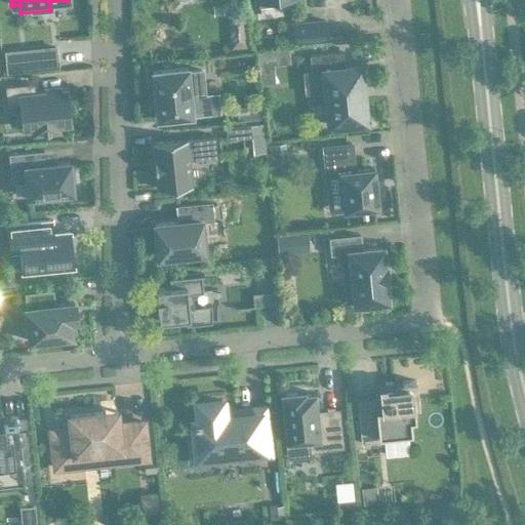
[(224,6),(212,6),(212,16),(224,16),(224,6)]
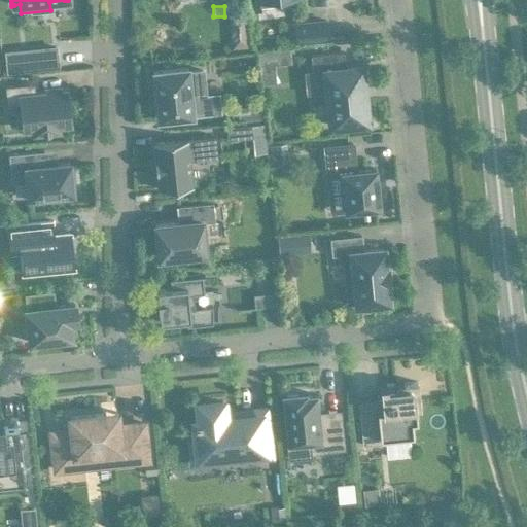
[(294,22),(297,44),(331,40),(329,19),(294,22)]
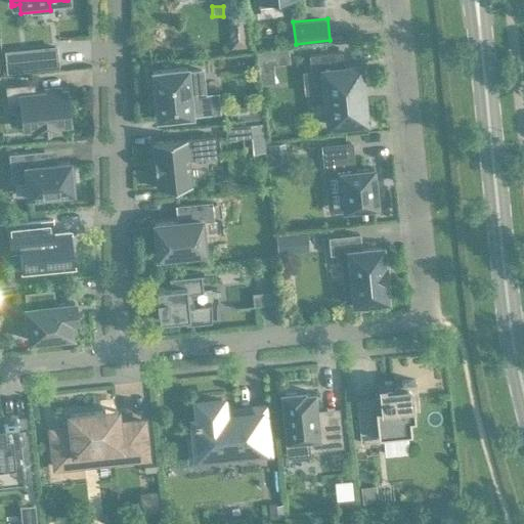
[(245,29),(227,31),(229,49),(246,47),(245,29)]
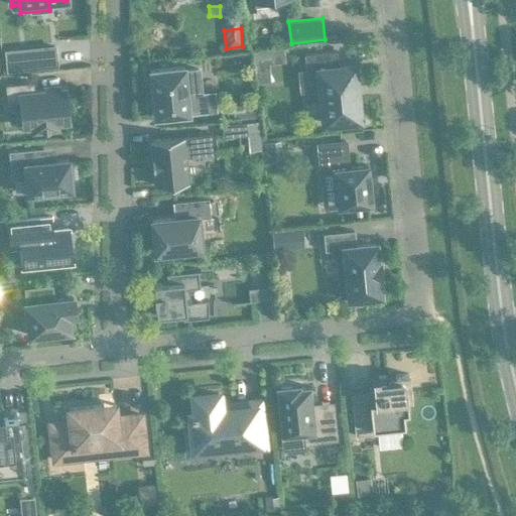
[(54,45),(28,48),(30,70),(56,67),(54,45)]
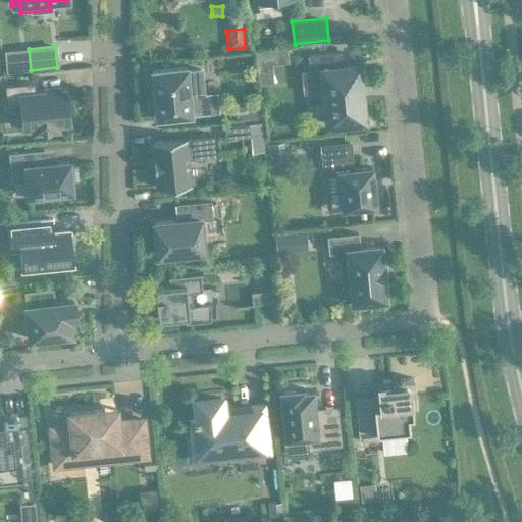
[(286,49),(255,52),(256,66),(271,65),(289,63),(286,49)]
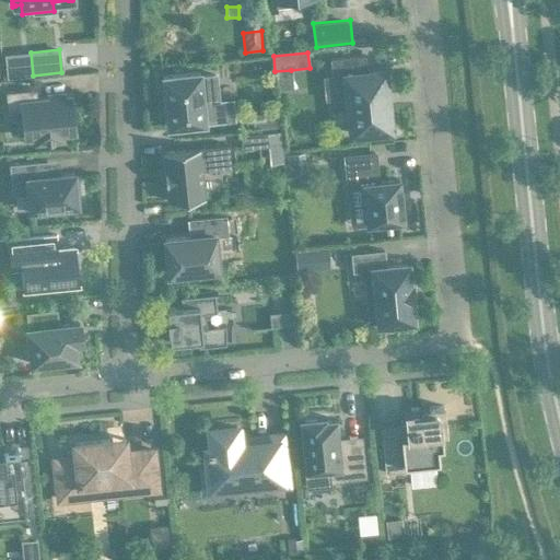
[(389,107),(387,107),(385,94),(388,94),(387,80),(384,81),(383,72),(365,73),(364,56),(329,60),(331,79),(343,78),(350,135),(389,130),(388,121),(391,121),(389,107)]
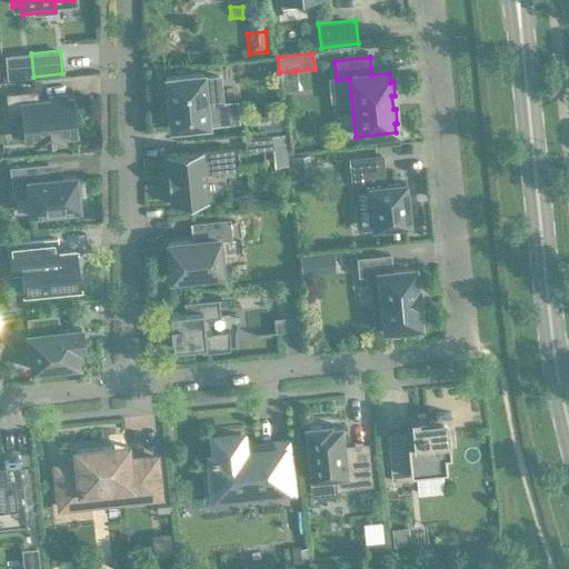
[(218,78),(202,79),(202,75),(165,79),(169,130),(207,126),(207,121),(218,120),(217,105),(221,105),(218,78)]
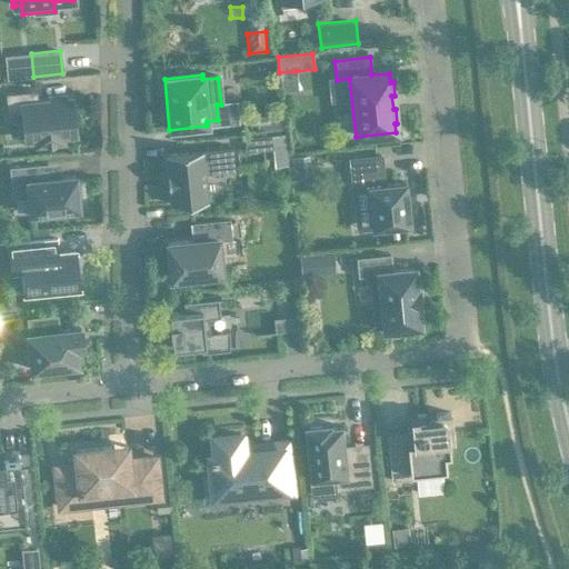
[(7,116),(21,113),(23,140),(36,139),(36,145),(62,142),(61,137),(75,135),(71,100),(37,103),(36,91),(5,95),(7,116)]
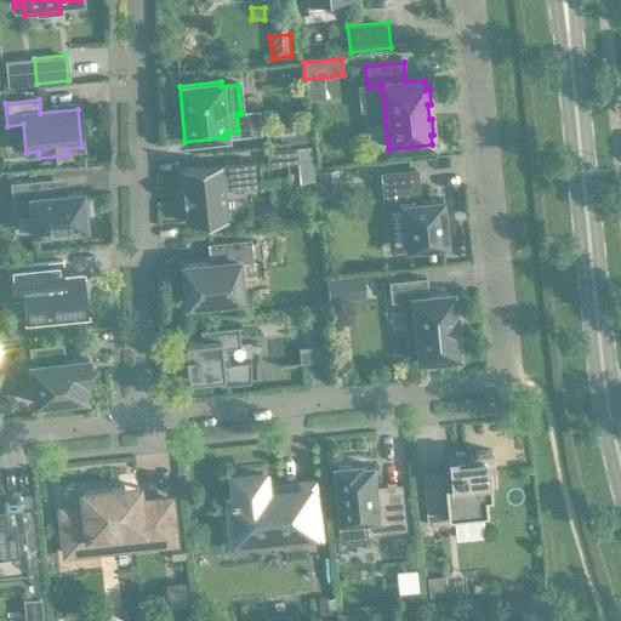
[(278,126),(280,141),(309,137),(307,124),(278,126)]
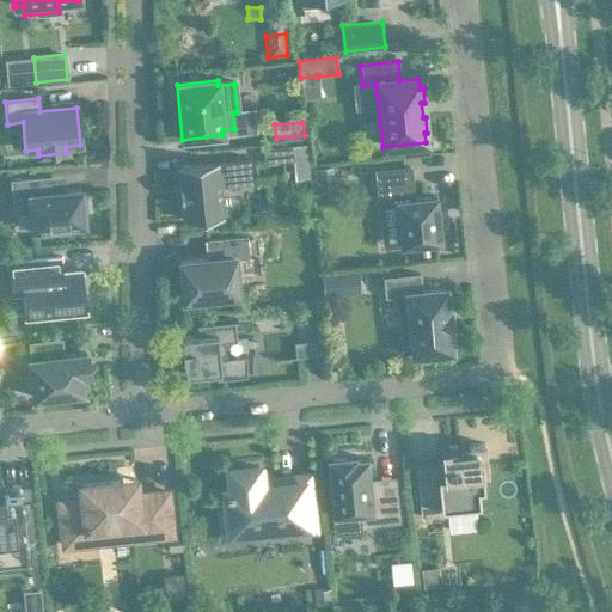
[(305,145),(291,146),(292,160),(293,165),(307,163),(305,145)]
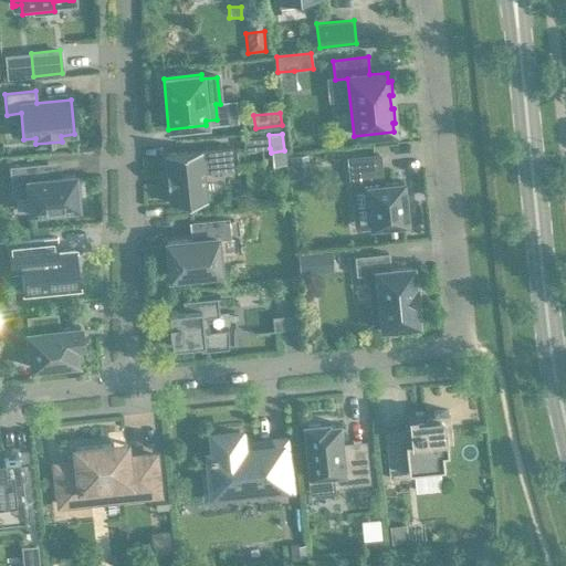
[(269,135),(242,138),(244,152),(270,148),(269,135)]
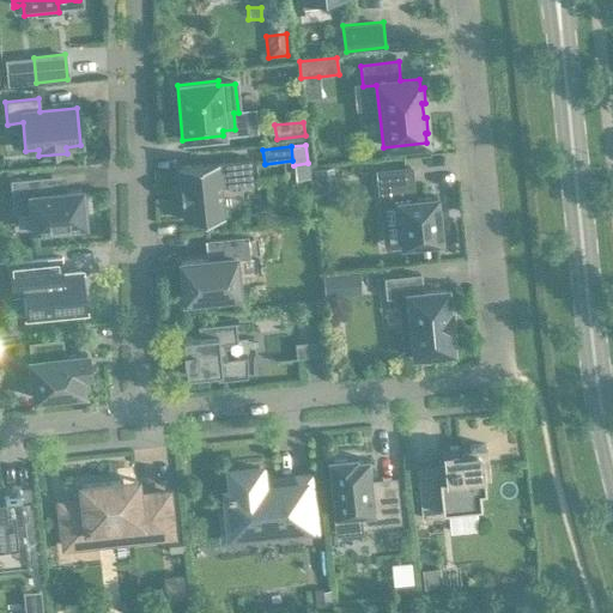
[(252,184),(249,159),(178,168),(180,188),(178,188),(180,202),(182,201),(183,222),(222,218),(219,188),(252,184)]
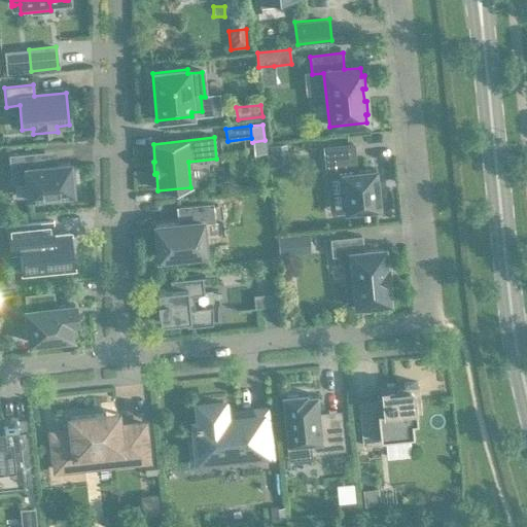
[(285,143),(268,145),(270,171),(287,169),(285,143)]
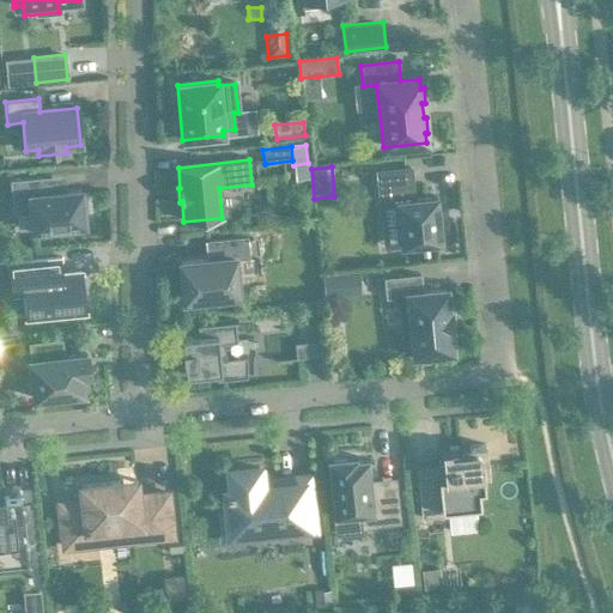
[(410,169),(376,173),(380,205),(396,204),(400,246),(439,242),(436,198),(412,200),(410,169)]
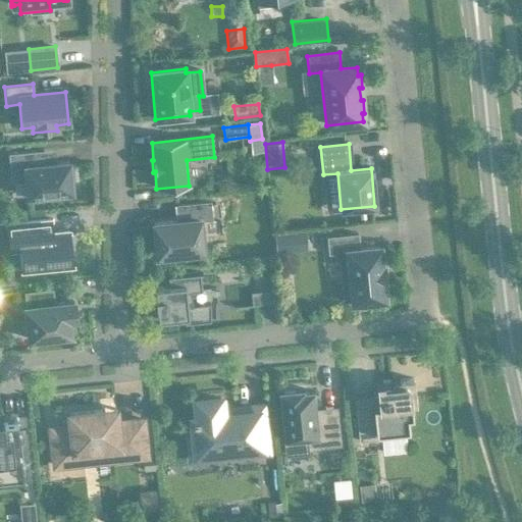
[(68,166),(68,162),(36,166),(35,152),(8,155),(10,183),(25,181),(27,197),(70,192),(69,181),(73,181),(72,166),(68,166)]
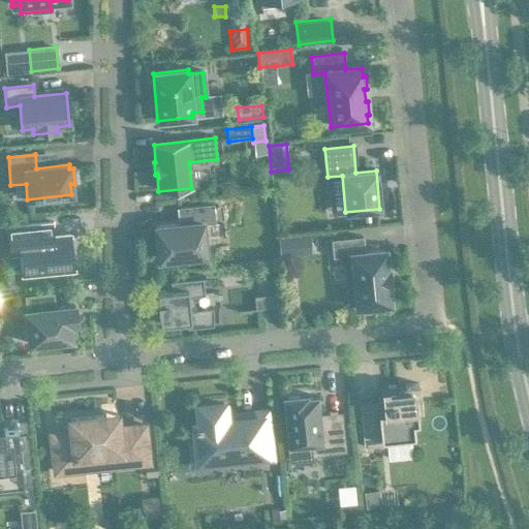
[(180,224),(155,226),(158,259),(175,257),(176,260),(188,258),(188,256),(205,255),(201,222),(213,221),(211,206),(178,210),(180,224)]
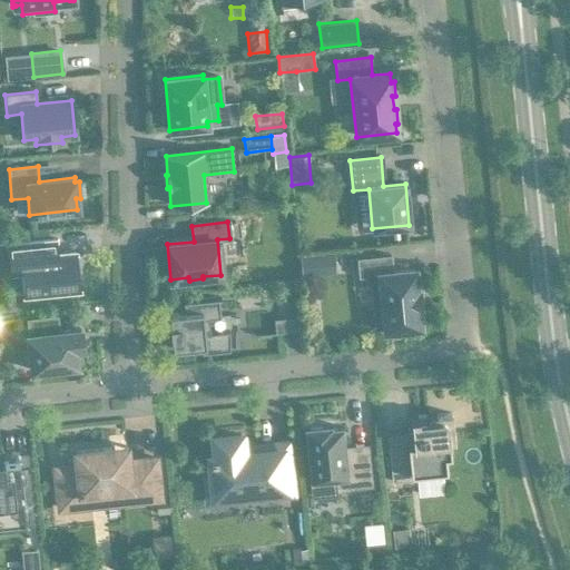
[(75,254),(56,256),(55,241),(7,245),(10,275),(21,274),(23,297),(79,292),(75,254)]
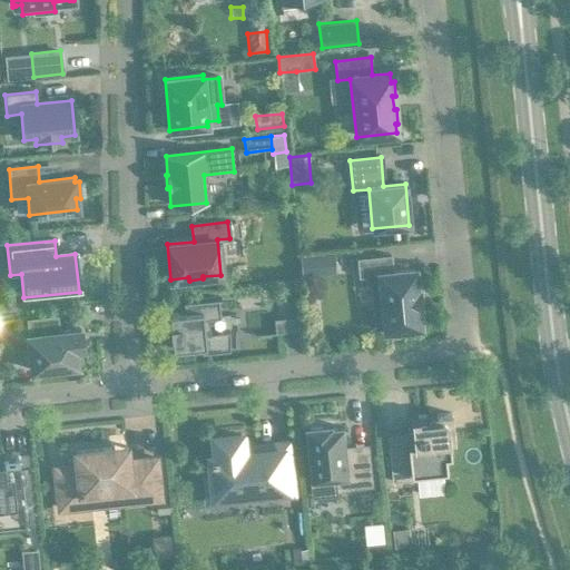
[(334,252),(298,255),(300,276),(335,273),(334,252)]
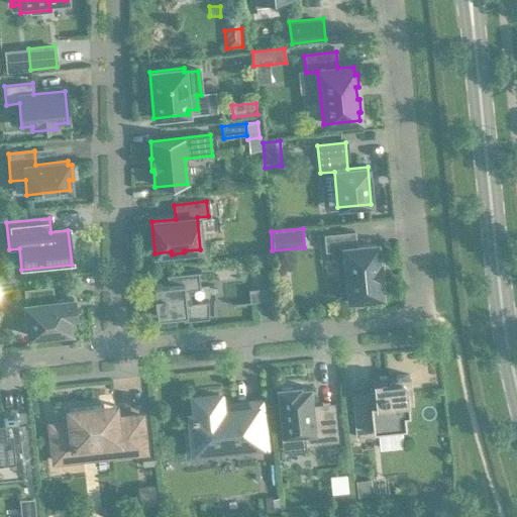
[(325,250),(331,249),(332,260),(344,259),(346,278),(337,279),(340,302),(381,297),(379,279),(381,279),(380,264),(377,264),(375,244),(355,246),(353,233),(323,236),(325,250)]
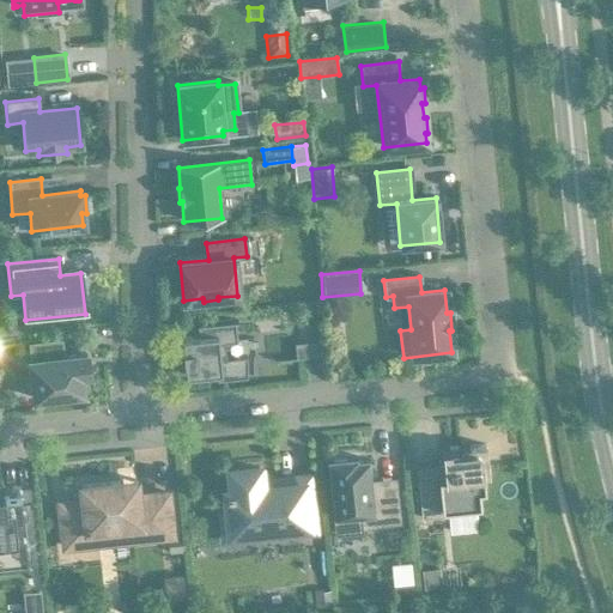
[(237,343),(235,323),(237,323),(237,322),(195,327),(196,338),(181,339),(182,352),(176,352),(177,365),(183,364),(184,377),(216,374),(216,381),(246,377),(247,357),(224,359),(223,345),(237,343)]
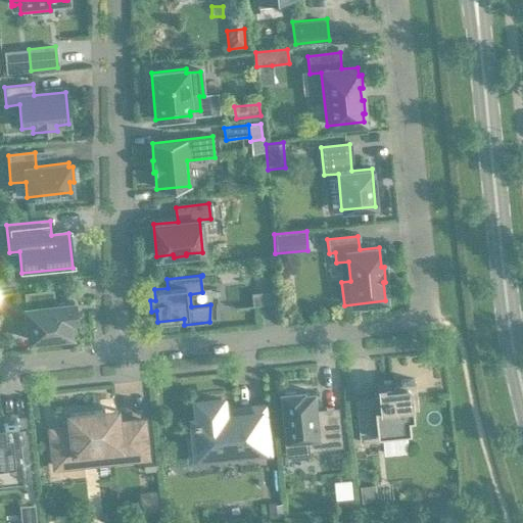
[(253,292),(254,305),(275,303),(274,290),(253,292)]
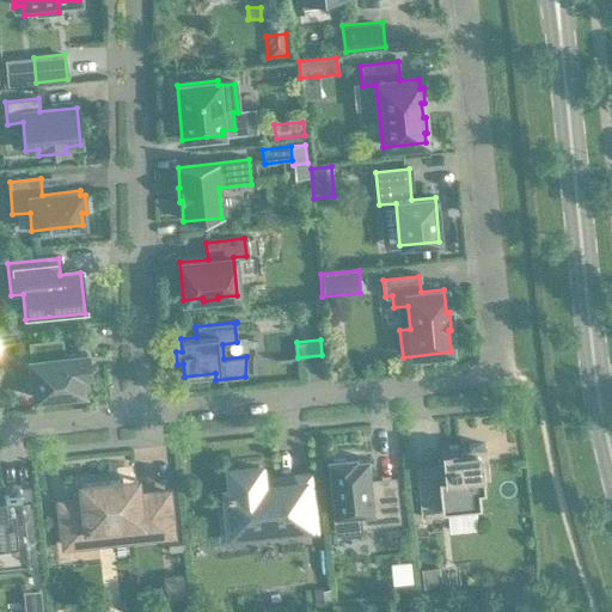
[(29,344),(31,361),(29,361),(34,399),(86,392),(84,374),(89,374),(86,354),(62,356),(60,341),(29,344)]
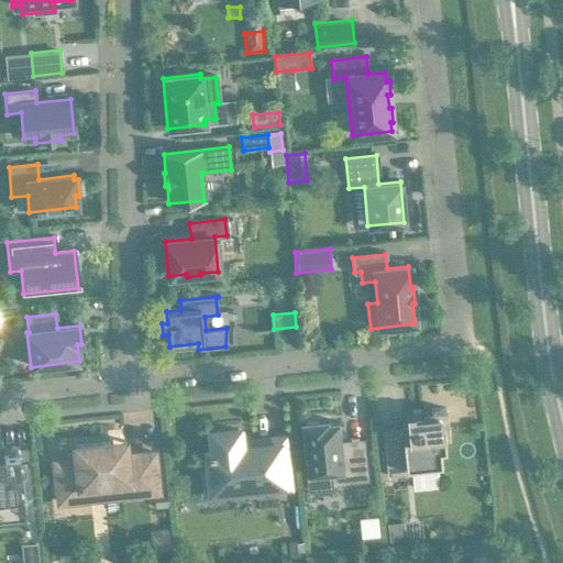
[(450,451),(445,409),(421,411),(421,415),(412,416),(411,412),(405,414),(406,428),(395,429),(396,441),(383,442),(387,476),(407,474),(406,468),(440,465),(439,452),(450,451)]
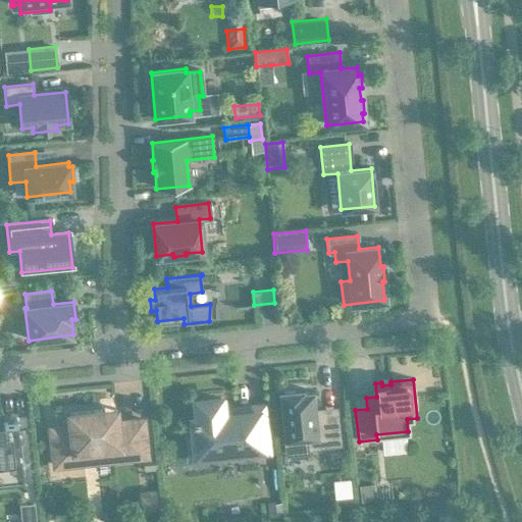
[(301,395),(301,390),(279,393),(284,439),(303,437),(305,451),(341,447),(337,418),(314,420),(311,394),(301,395)]
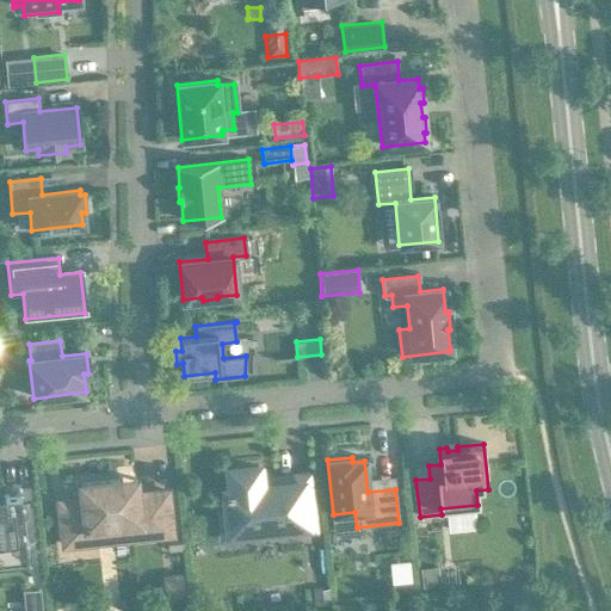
[(312,529),(307,476),(279,480),(279,486),(259,488),(257,467),(228,470),(230,491),(224,492),(227,512),(221,512),(223,538),(253,535),(252,529),(277,526),(278,532),(312,529)]
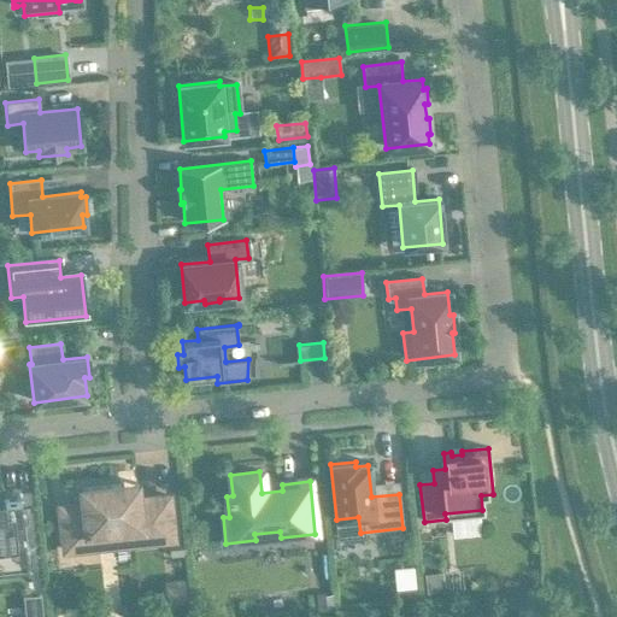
[(81,491),(82,506),(59,507),(64,551),(172,540),(168,497),(137,500),(136,485),(81,491)]
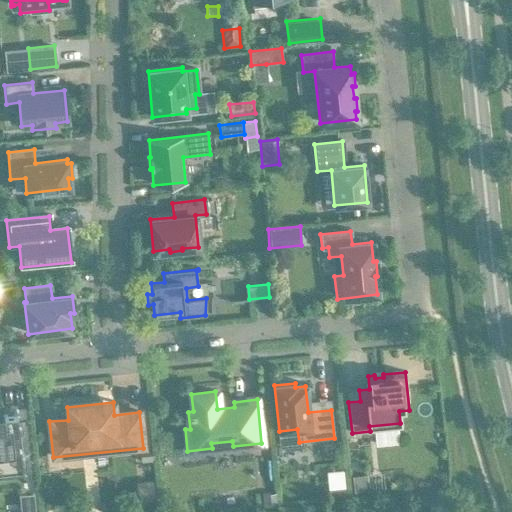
[(19,435),(17,415),(3,416),(3,413),(0,413),(0,472),(23,470),(20,447),(18,447),(17,436),(19,435)]
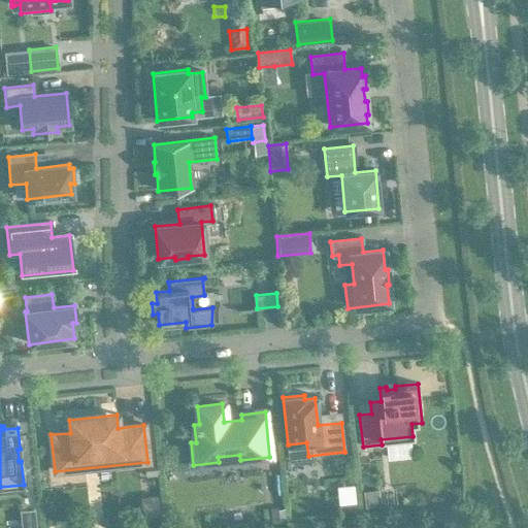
[(375,490),(363,491),(365,507),(377,506),(375,490)]
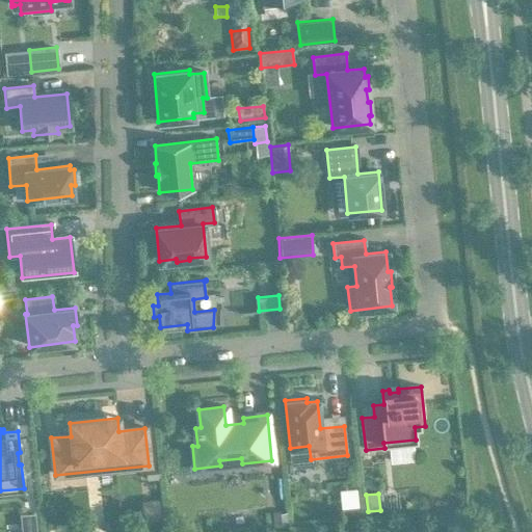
[(158,500),(140,502),(142,521),(160,519),(158,500)]
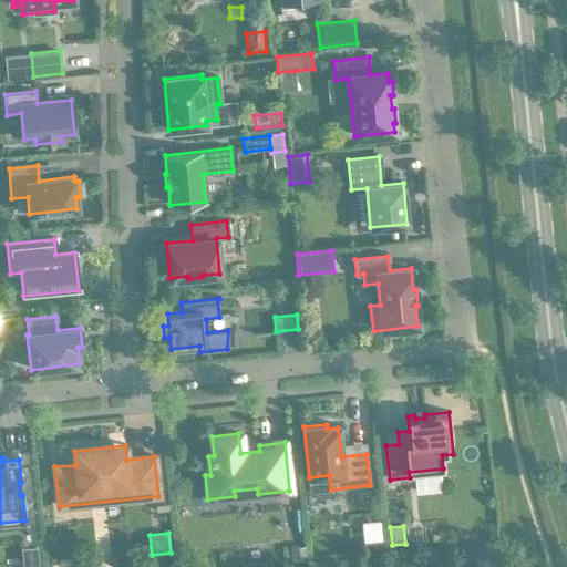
[(22,548),(23,566),(40,566),(39,546),(22,548)]
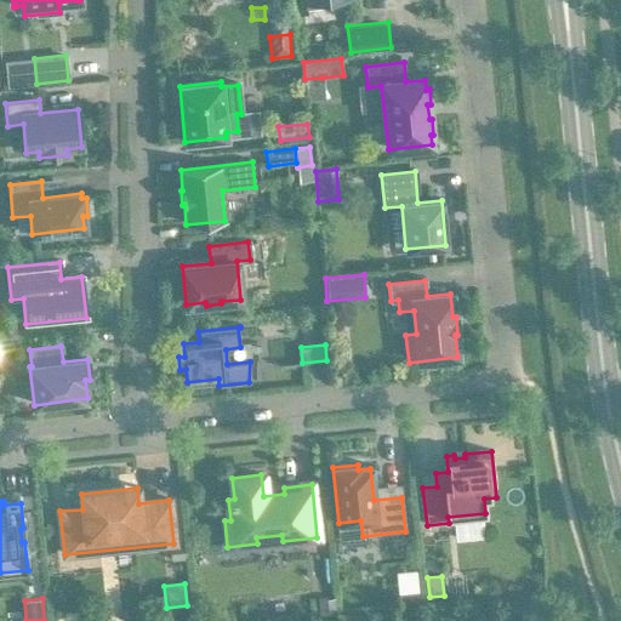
[(335,598),(317,600),(319,616),(336,614),(335,598)]
